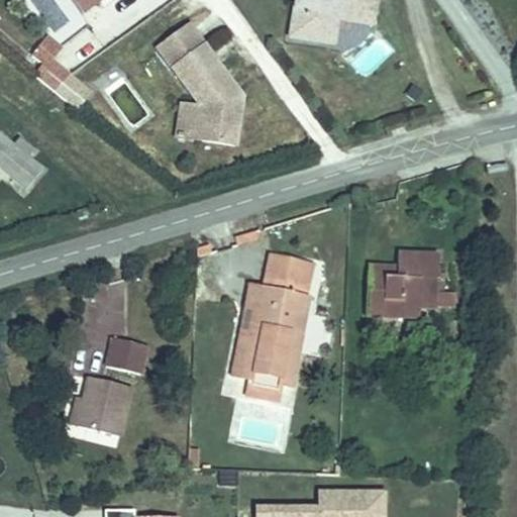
[(306,0),(300,38),(334,43),(339,9),(383,16),(385,0),(306,0)]
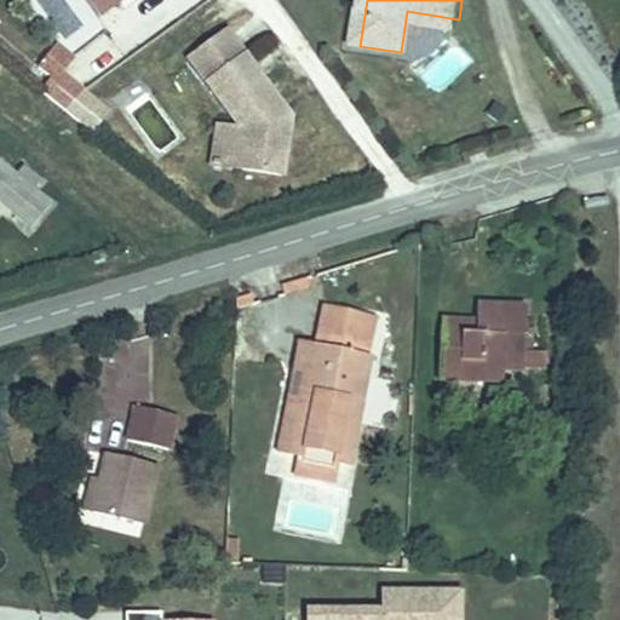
[(459,19),(407,11),(401,52),(412,53),(415,24),(458,30),(459,19)]
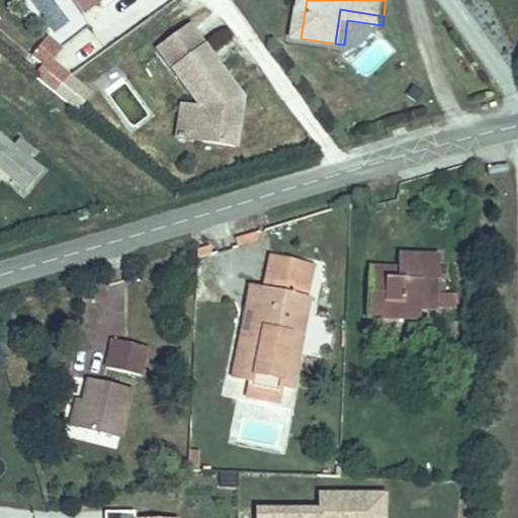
[(229,91),(186,31),(155,53),(197,113),(192,145),(230,152),(238,104),(234,98),(230,101),(225,93),(229,91)]
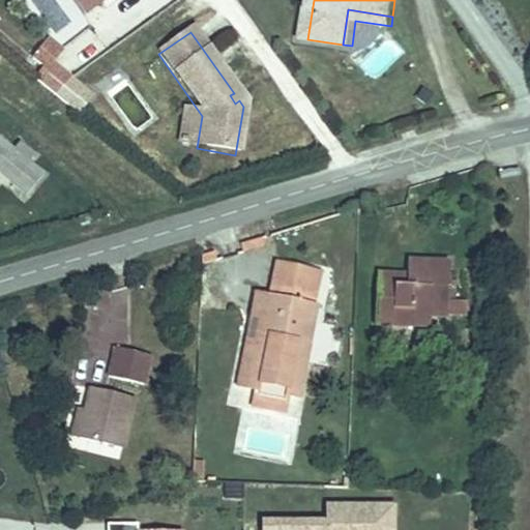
[(374,81),(404,53),(388,36),(358,63),(374,81)]
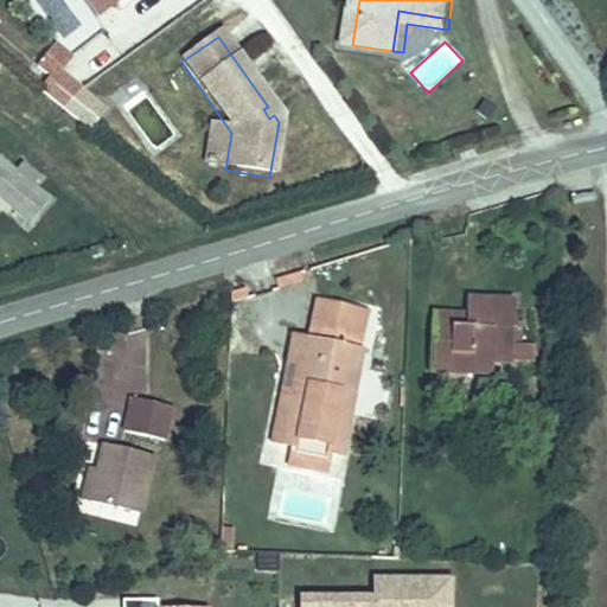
[(112,106),(64,72),(75,57),(56,43),(38,68),(53,80),(42,95),(93,132),(112,106)]
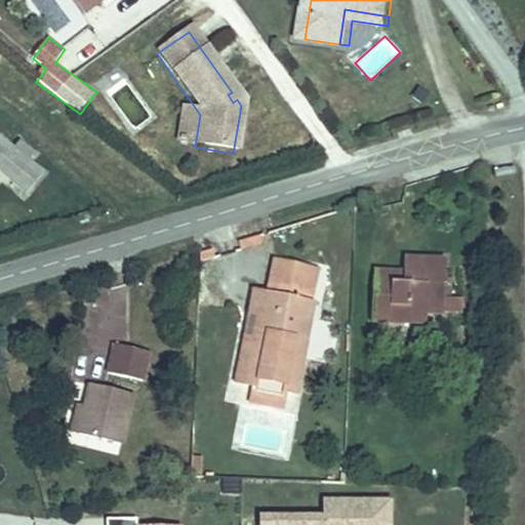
[(237,99),(232,92),(228,94),(233,103),(237,99)]
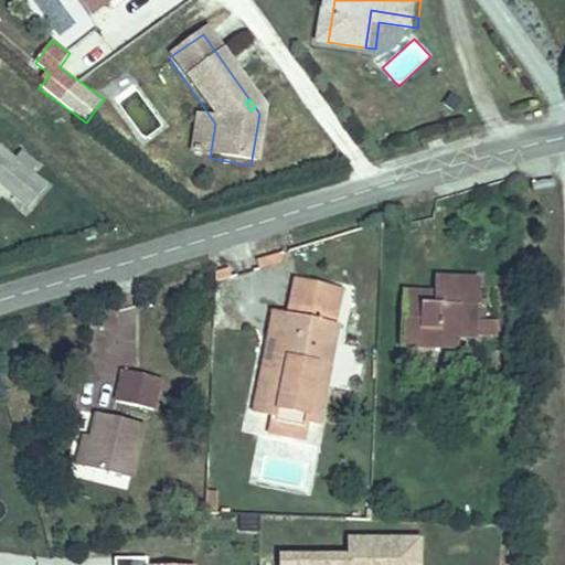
[(210,158),(215,124),(193,120),(188,155),(210,158)]
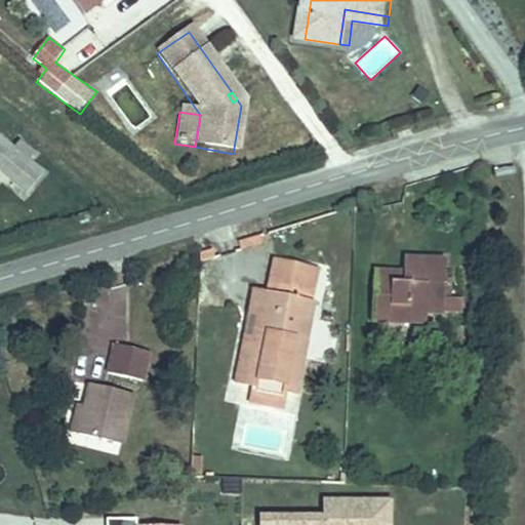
[(29,177),(0,155),(0,149),(3,146),(0,144),(0,187),(13,197),(29,177)]
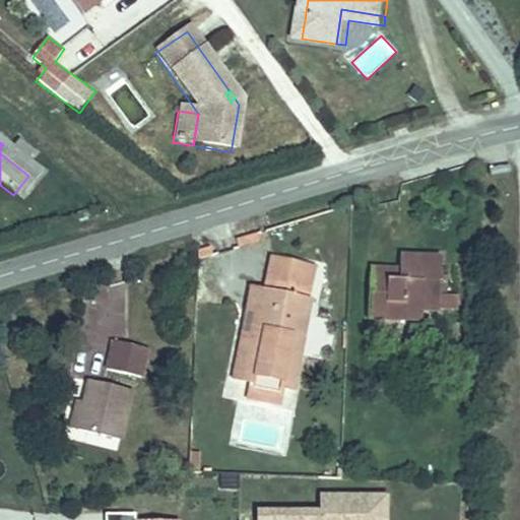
[(371,274),(369,314),(421,315),(423,305),(440,305),(443,253),(401,252),(401,262),(401,263),(400,274),(371,274)]
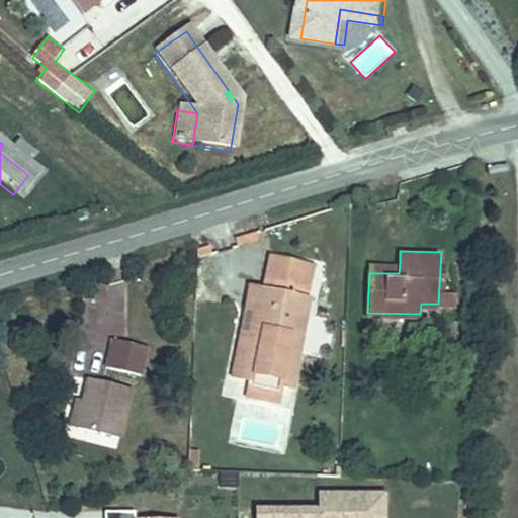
[(251,336),(245,335),(238,372),(287,380),(303,292),(288,289),(294,257),(266,252),(260,284),(251,336)]
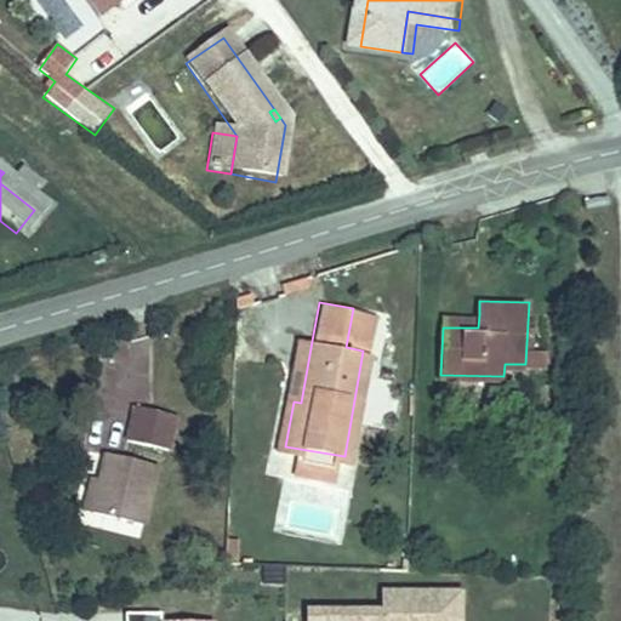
[(346,347),(363,351),(370,312),(353,308),(346,347)]
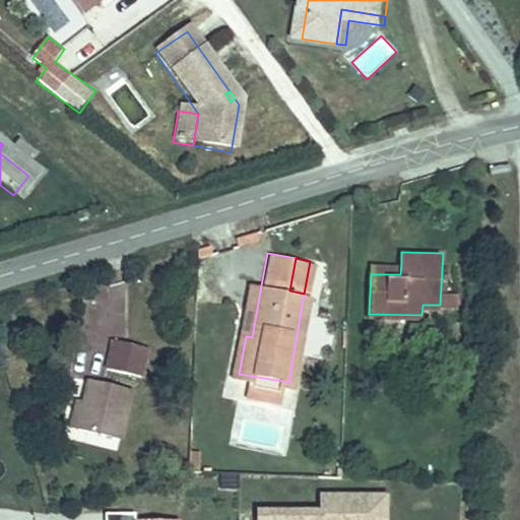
[(238,334),(246,336),(252,337),(261,285),(247,283),(238,334)]
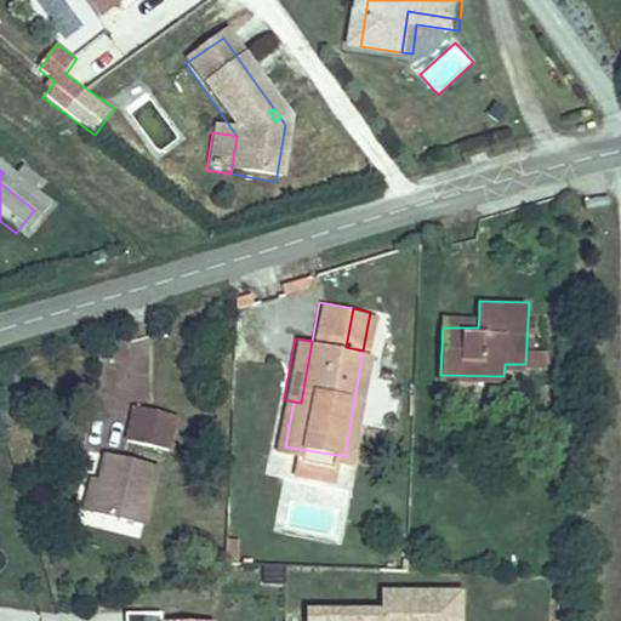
[(178,412),(137,403),(129,433),(169,444),(178,412)]
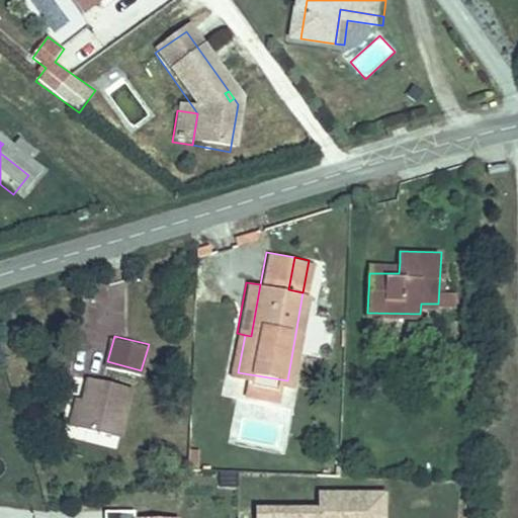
[(90,376),(77,423),(116,434),(130,386),(90,376)]
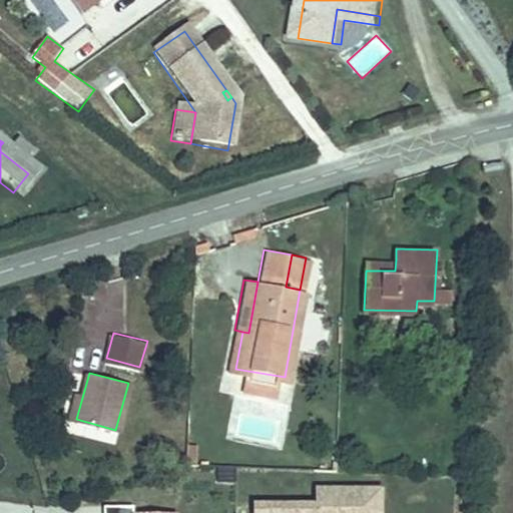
[(380,512),(381,485),(316,484),(315,501),(253,500),(252,512),(380,512)]
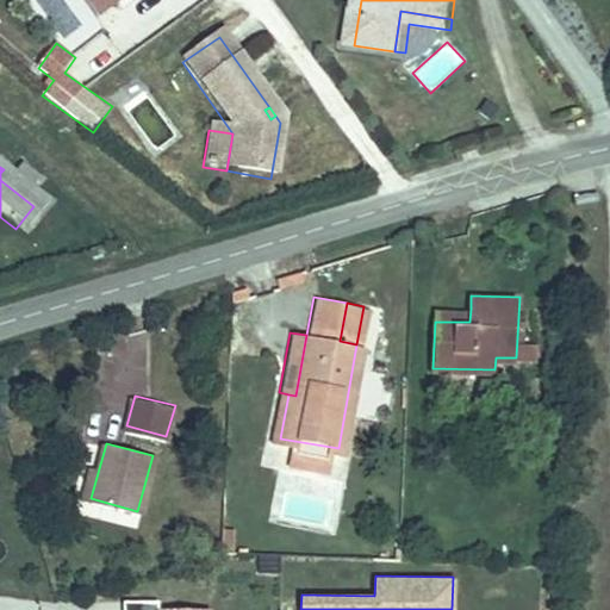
[(190,609),(190,607),(157,607),(157,598),(122,598),(122,609),(190,609)]
